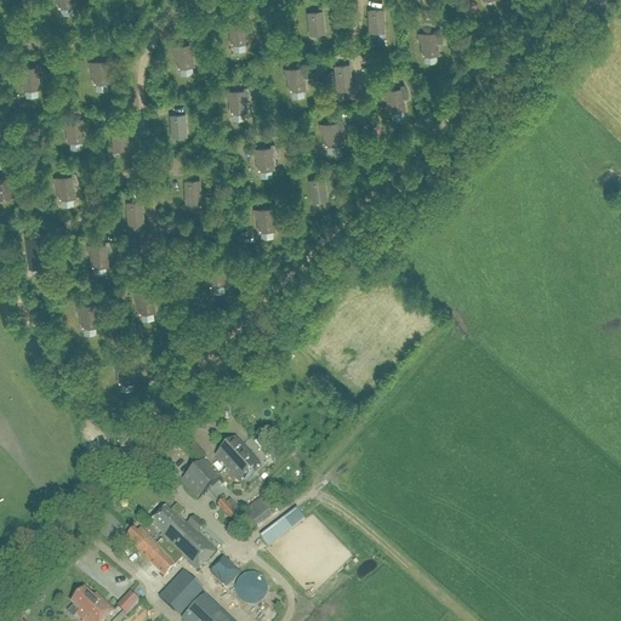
[(370,32),(385,30),(383,10),(369,10),(370,32)]
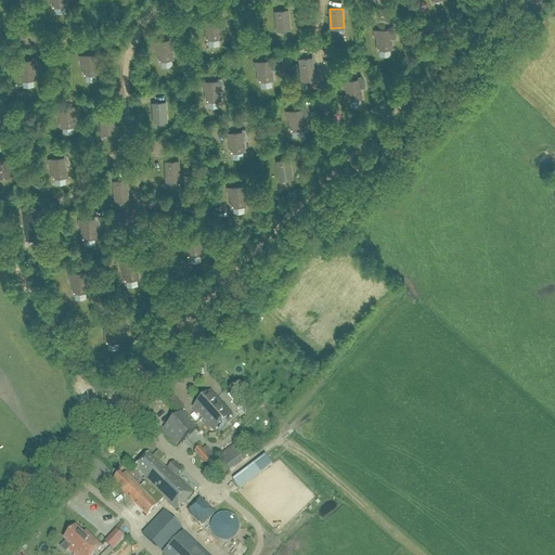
[(278,30),(291,28),(288,10),(275,12),(278,30)]
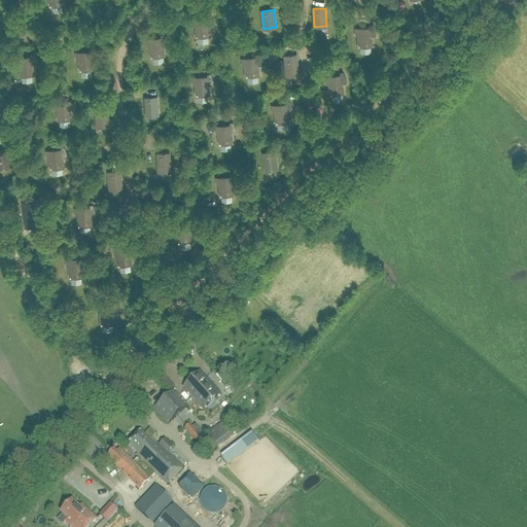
[(197,37),(210,36),(208,18),(195,19),(197,37)]
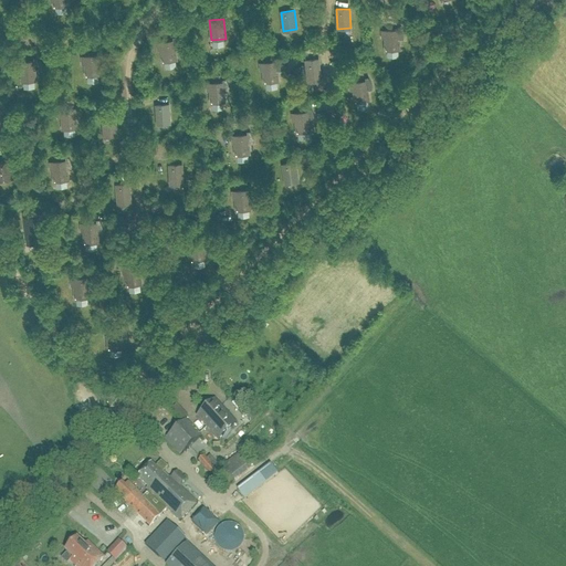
[(385,50),(399,49),(398,30),(385,30),(385,50)]
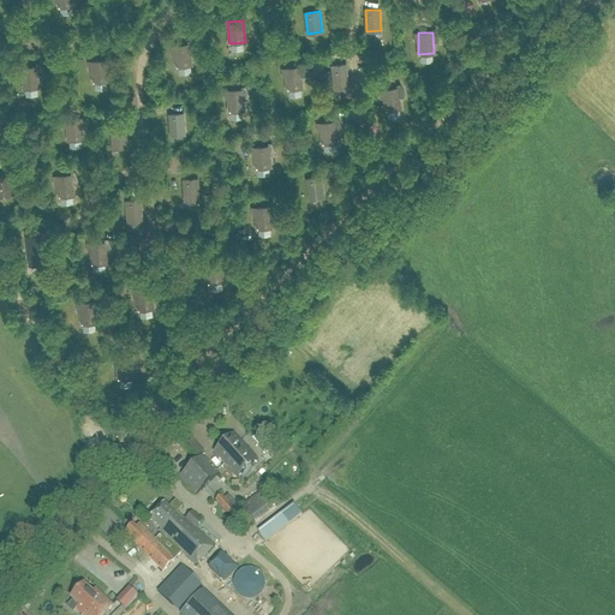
[(177,67),(192,65),(189,43),(173,46),(177,67)]
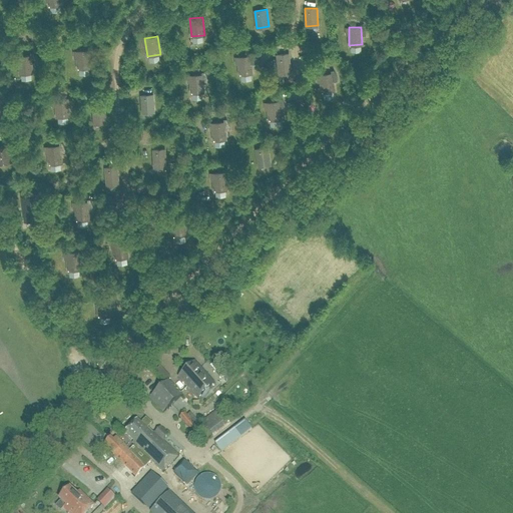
[(77,68),(90,67),(89,49),(76,51),(77,68)]
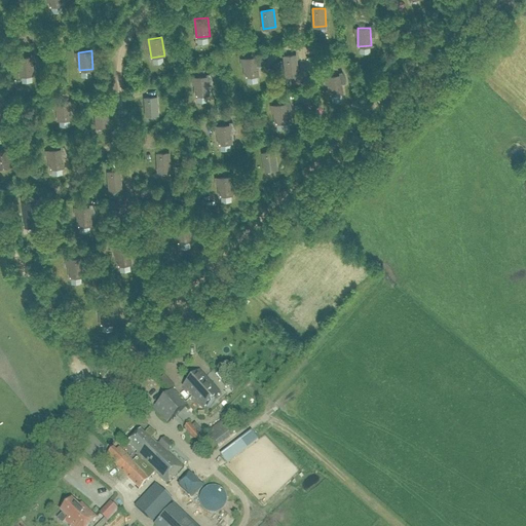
[(286,76),(298,74),(296,54),(284,57),(286,76)]
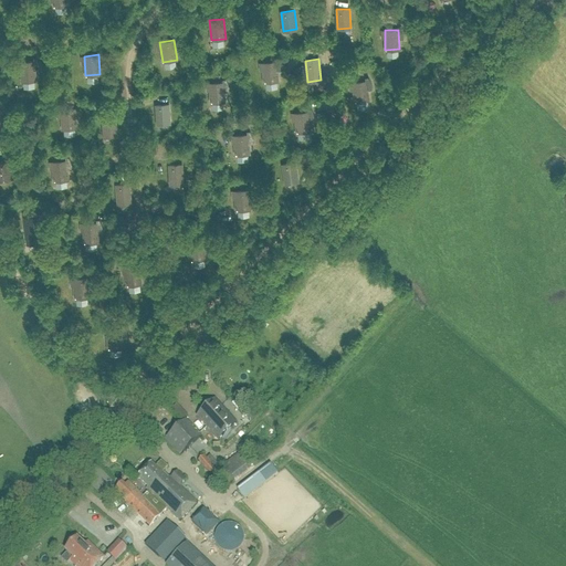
[(22,82),(35,81),(34,61),(20,62),(22,82)]
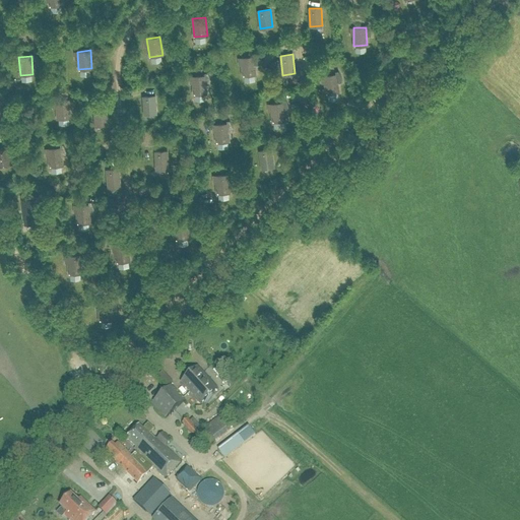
[(243,75),(256,74),(254,56),(241,57),(243,75)]
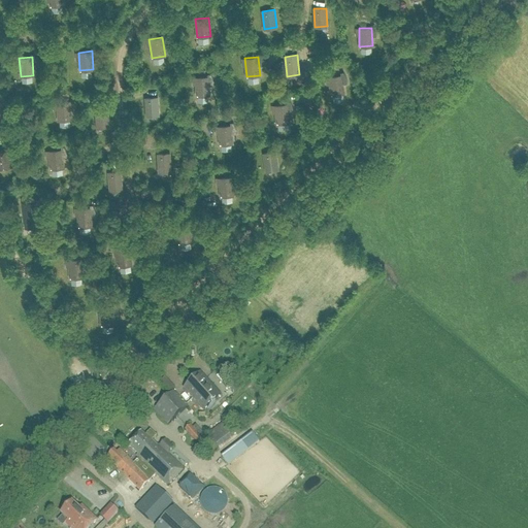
[(331,95),(344,93),(341,75),(328,77),(331,95)]
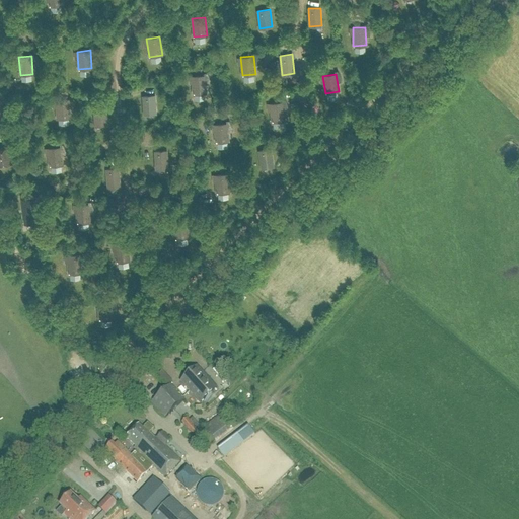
[(193,94),(206,93),(205,75),(192,76),(193,94)]
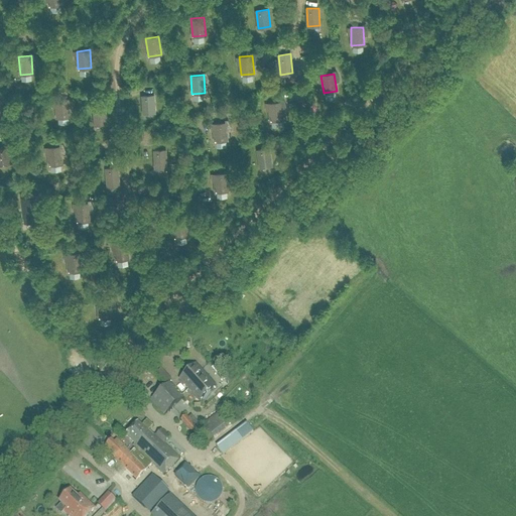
[(52,95),(53,107),(55,107),(56,118),(70,117),(69,99),(61,99),(60,94),(52,95)]
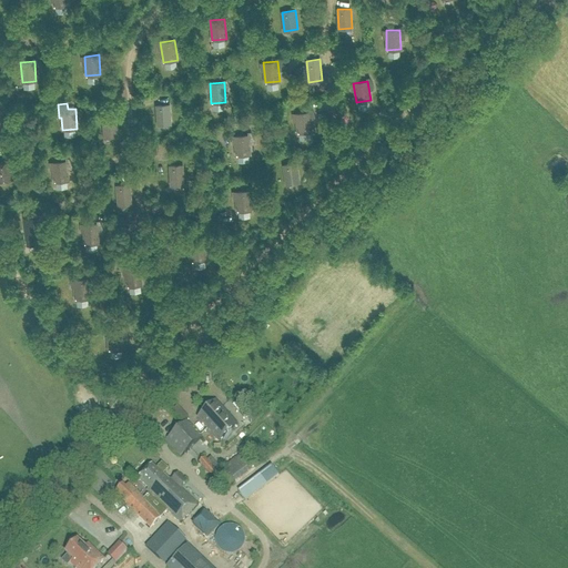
[(158,124),(171,123),(170,104),(156,105),(158,124)]
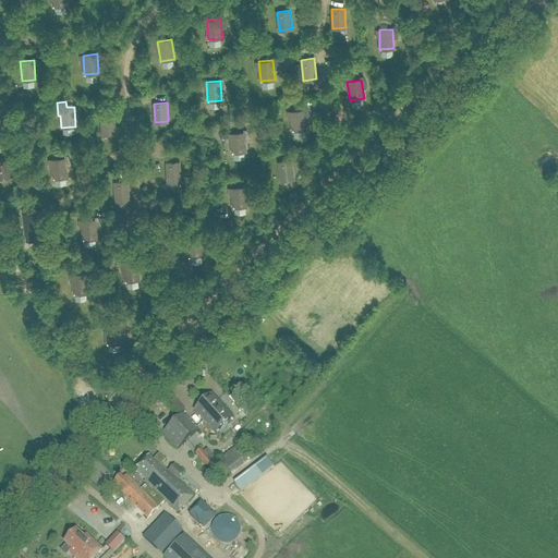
[(292,131),(306,129),(304,110),(290,111),(292,131)]
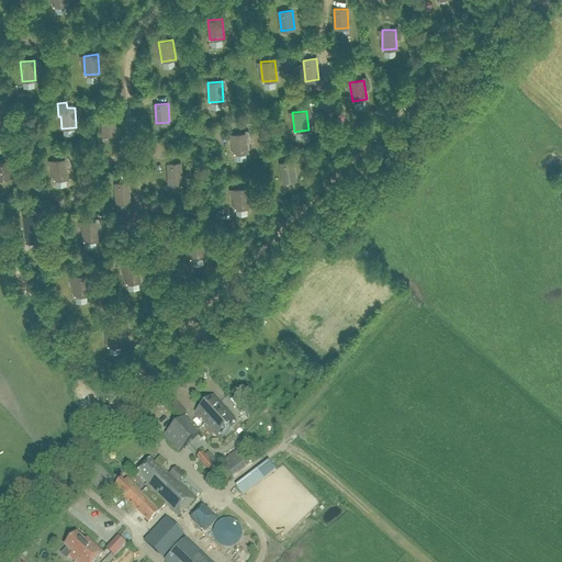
[(103,136),(115,135),(114,116),(102,116),(103,136)]
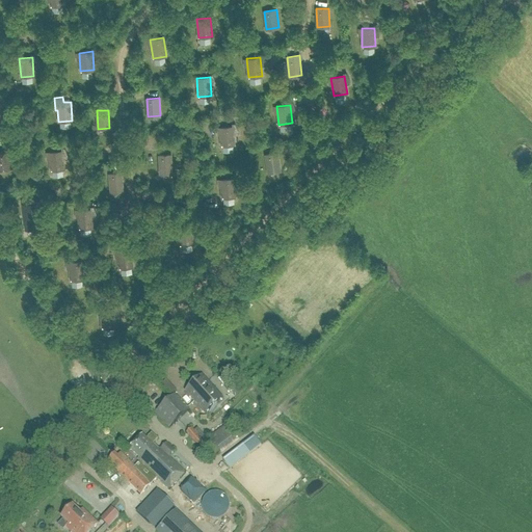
[(221,145),(235,144),(233,126),(219,127),(221,145)]
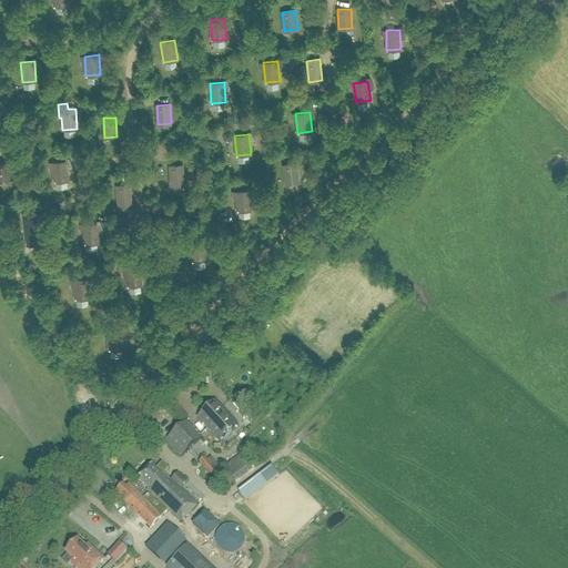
[(0,180),(12,179),(9,161),(0,162),(0,180)]
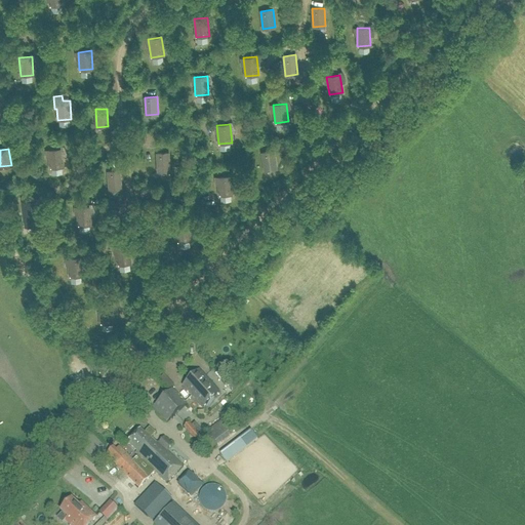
[(50,168),(64,167),(62,149),(48,150),(50,168)]
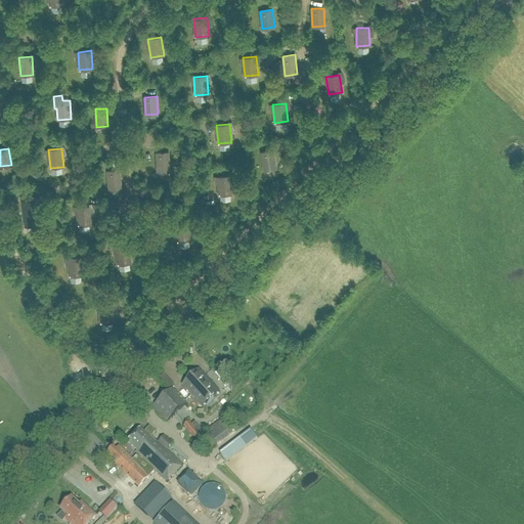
[(264,170),(276,168),(273,150),(261,153),(264,170)]
